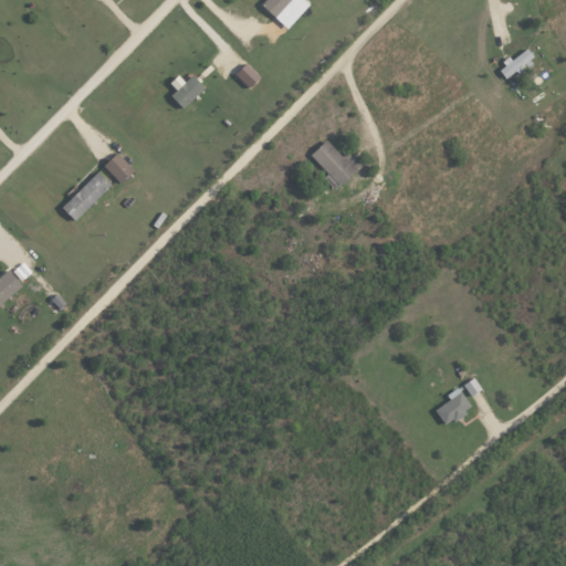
[(264,0),(260,6),(285,30),(308,6),(302,0),(264,0)]
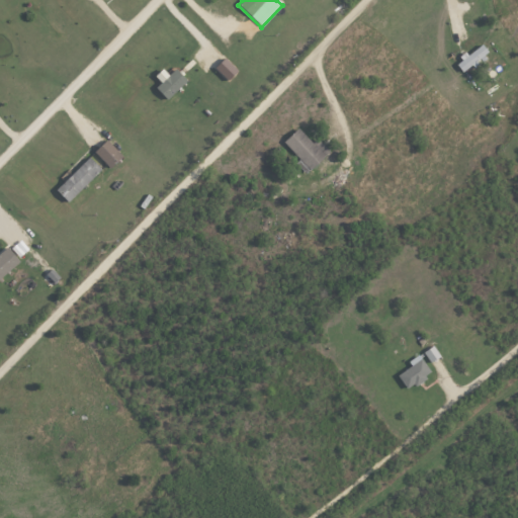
[(454,64),(461,73),(487,53),(480,44),(454,64)]
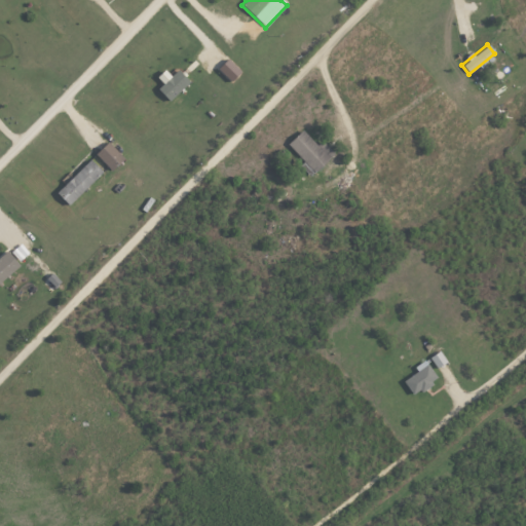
[(217,69),(229,82),(240,72),(228,59),(217,69)]
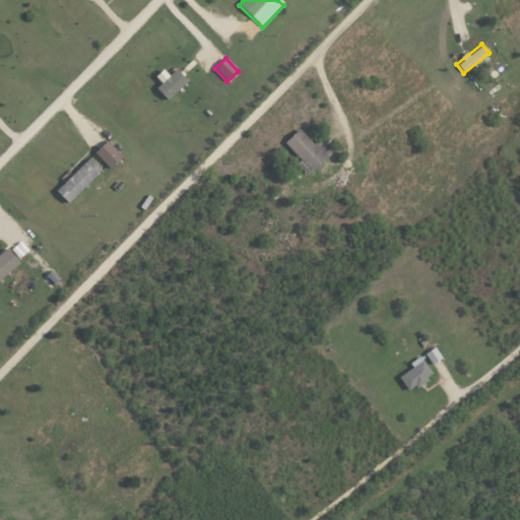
[(187,80),(175,69),(169,75),(161,69),(154,77),(160,83),(154,89),(168,101),(187,80)]
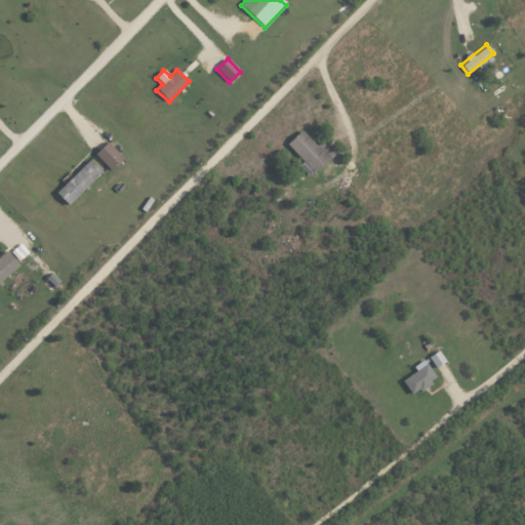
[(317,146),(300,130),(286,146),(315,172),(333,153),(321,142),(317,146)]
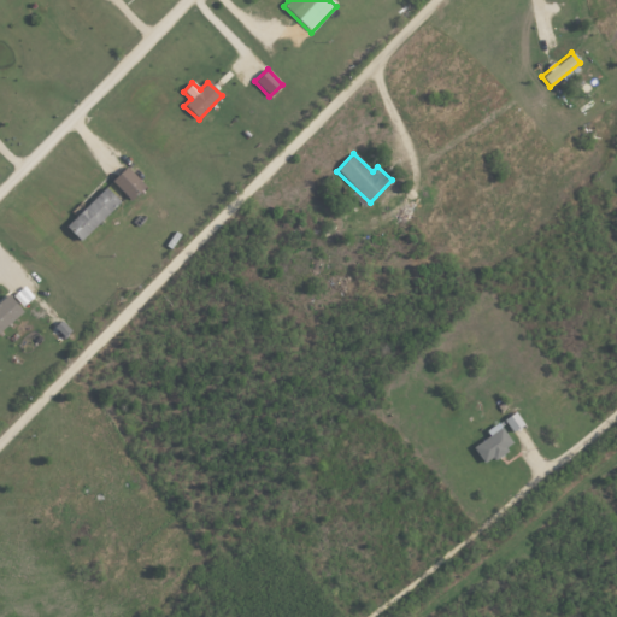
[(111,181),(130,201),(146,187),(127,166),(111,181)]
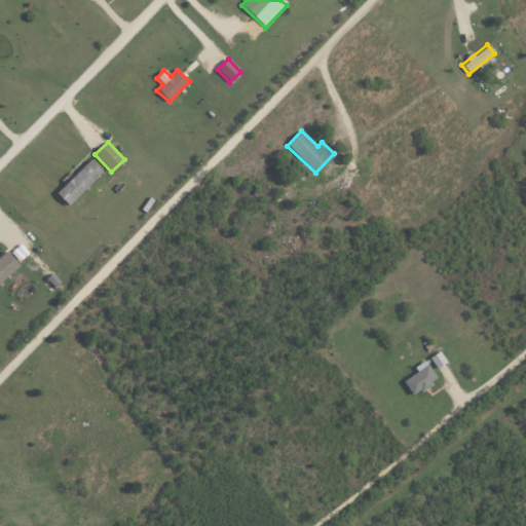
[(103,173),(90,160),(55,194),(69,207),(103,173)]
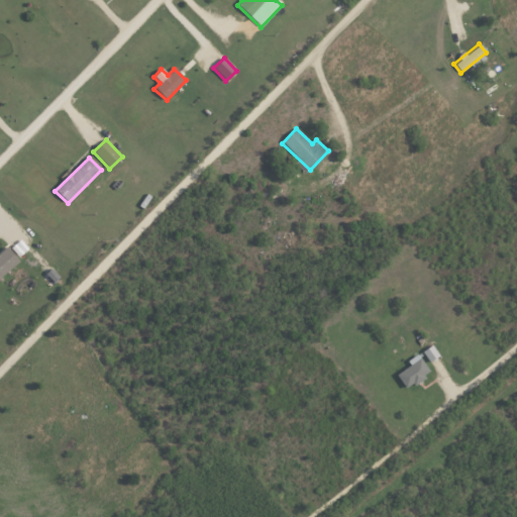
[(0,278),(19,262),(7,247),(0,252),(0,278)]
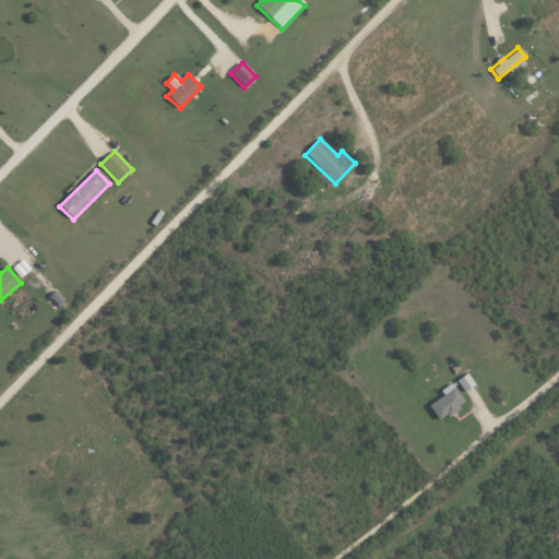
[(463,392),(474,385),(468,373),(456,379),(463,392)]
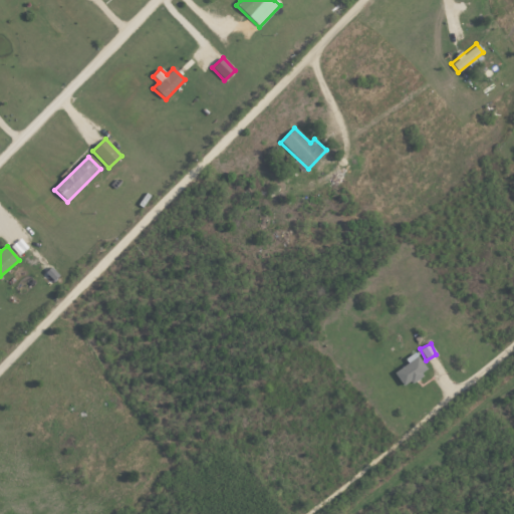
[(405,358),(408,364),(395,372),(403,387),(428,371),(416,352),(405,358)]
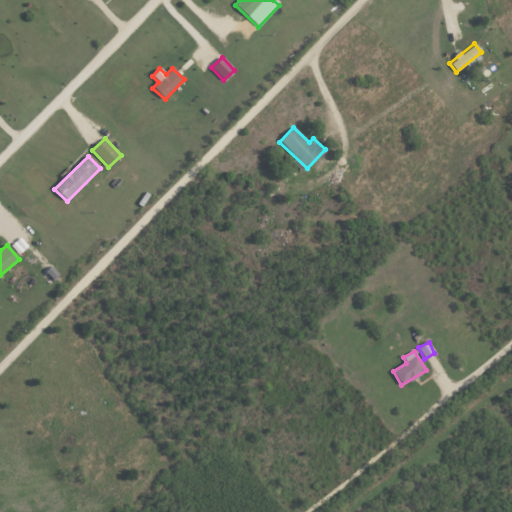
All buildings are outlined.
